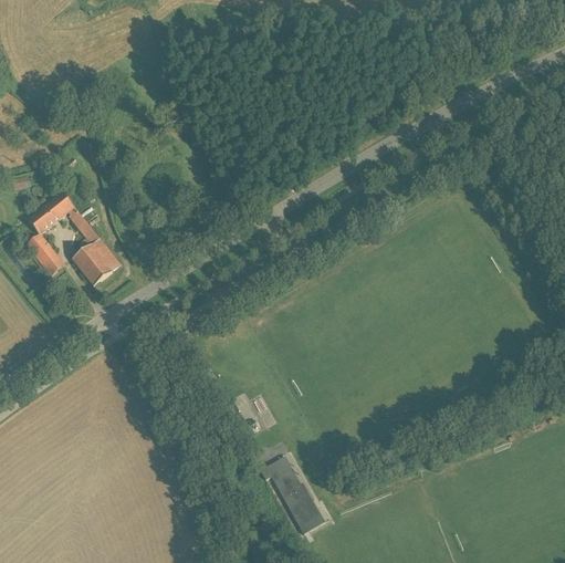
[(39,233),(67,210),(74,206),(63,190),(28,218),(38,232),(39,232),(39,233)]
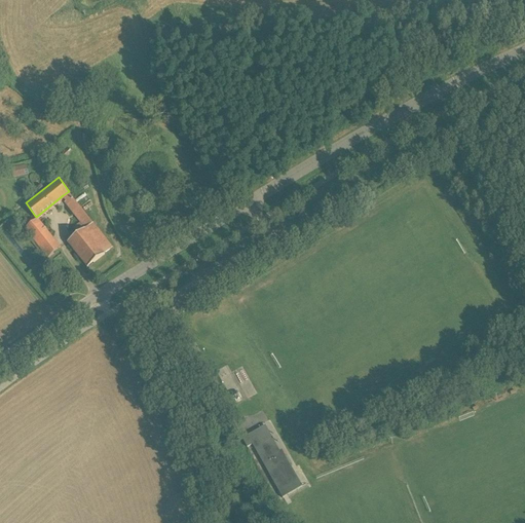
[(91,221),(69,191),(63,195),(65,198),(64,199),(84,226),(91,221)]
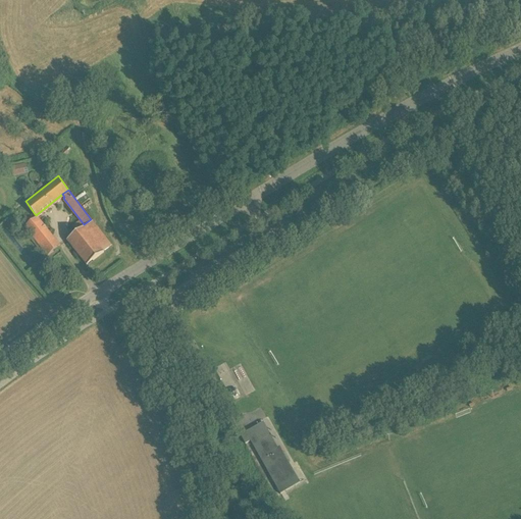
[(59,244),(36,215),(36,214),(24,223),(47,253),(59,244)]
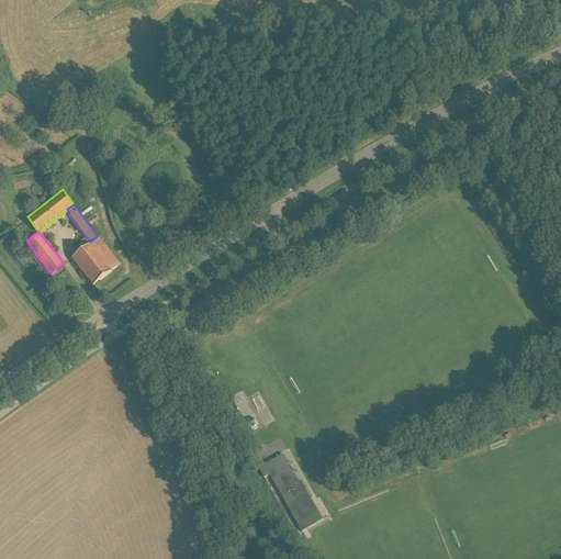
[(70,256),(91,283),(119,264),(98,236),(90,242),(70,256)]
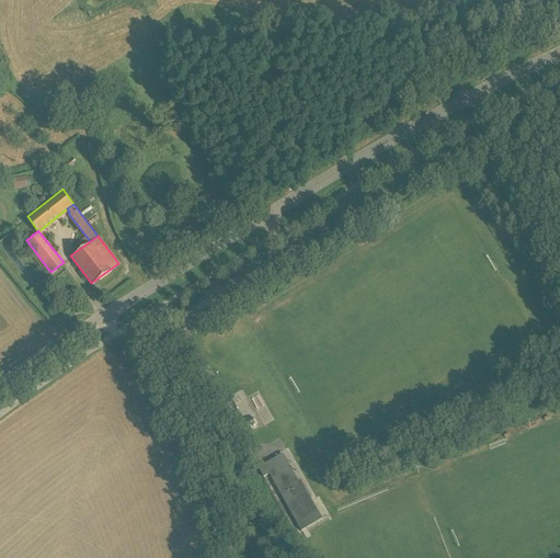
[(282,452),(263,463),(289,510),(296,520),(301,528),(322,516),(317,508),(300,479),(298,480),(282,452)]
